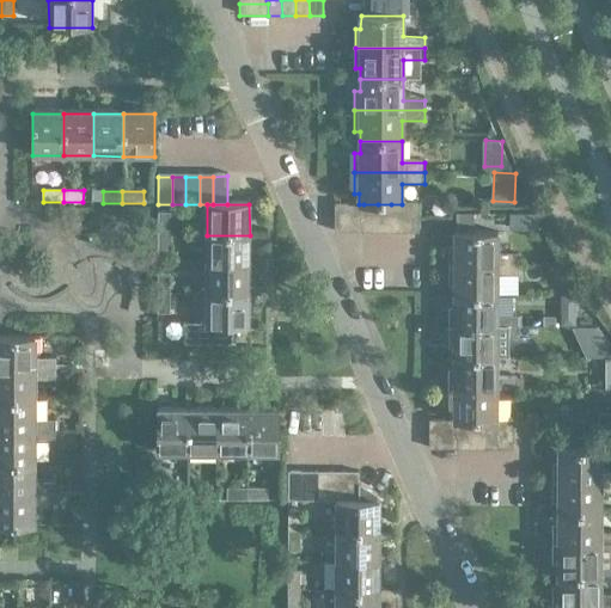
[(359,204),(335,204),(335,219),(364,219),(364,204),(359,204)]
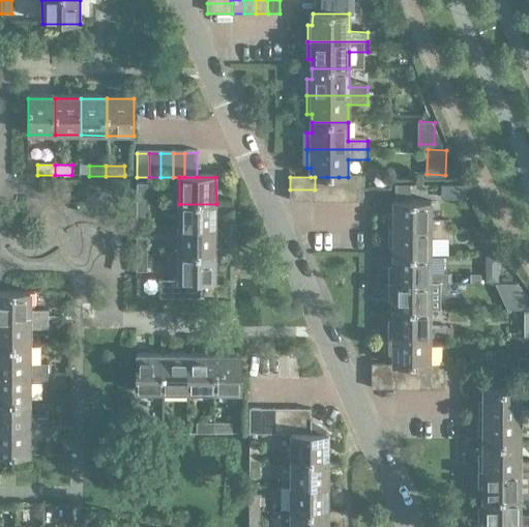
[(315,177),(315,189),(315,203),(327,203),(327,177),(315,177)]
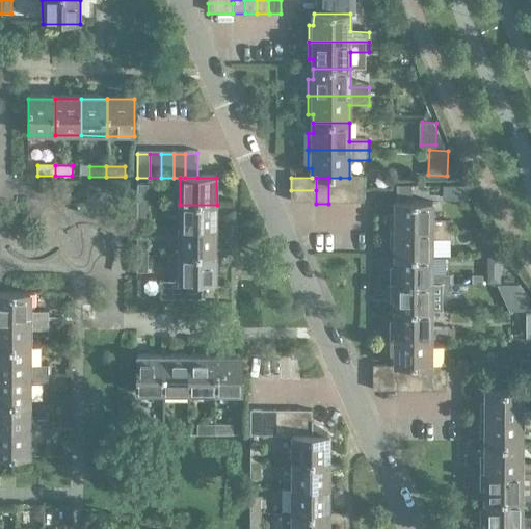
[(328,178),(328,204),(340,204),(340,178),(328,178)]
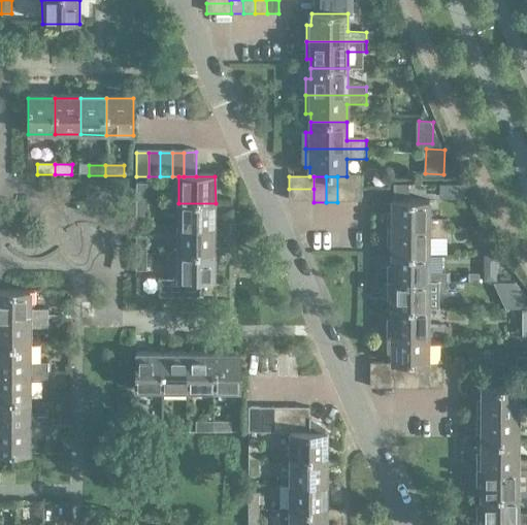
[(337,176),(337,202),(350,202),(350,176),(347,176),(337,176)]
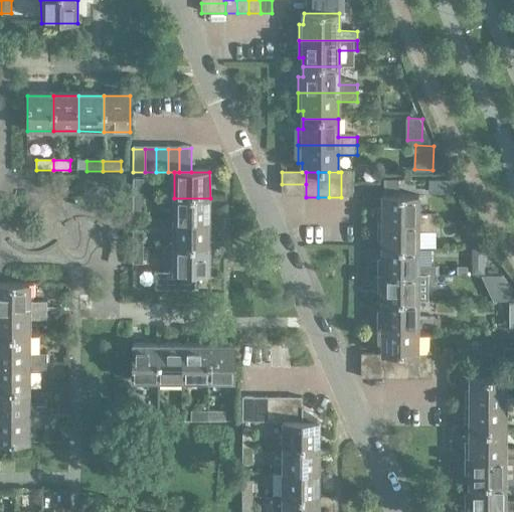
[(134,179),(134,198),(143,198),(143,179),(134,179)]
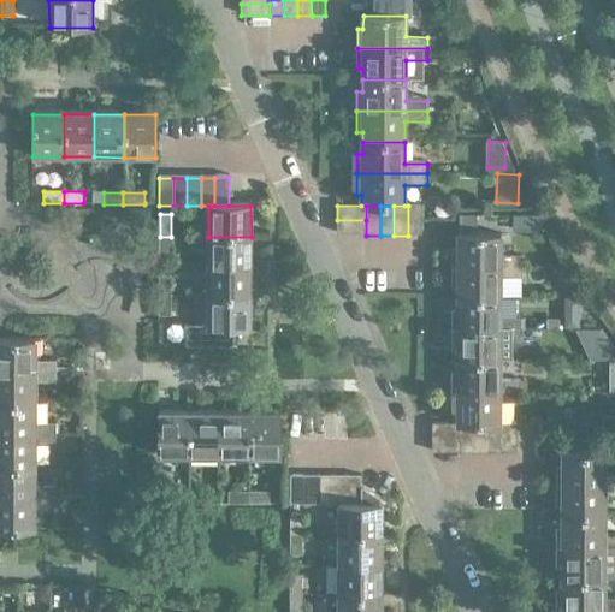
[(366,220),(337,220),(337,235),(366,236),(366,220)]
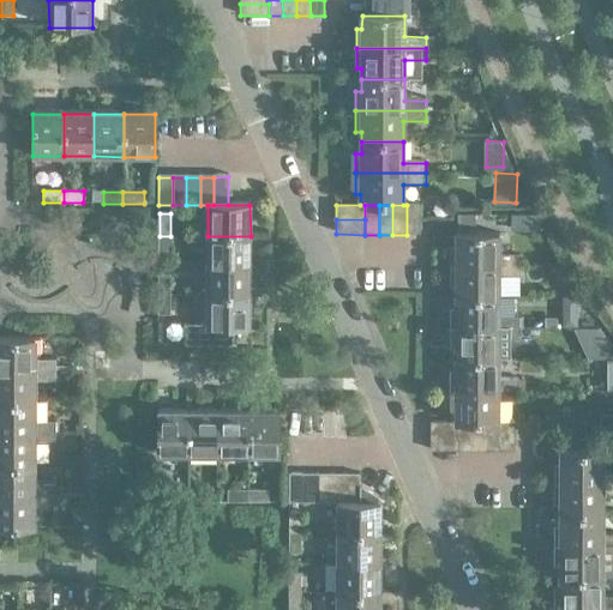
[(500,234),(457,234),(457,246),(451,246),(451,267),(521,267),(521,255),(500,255),(500,234)]
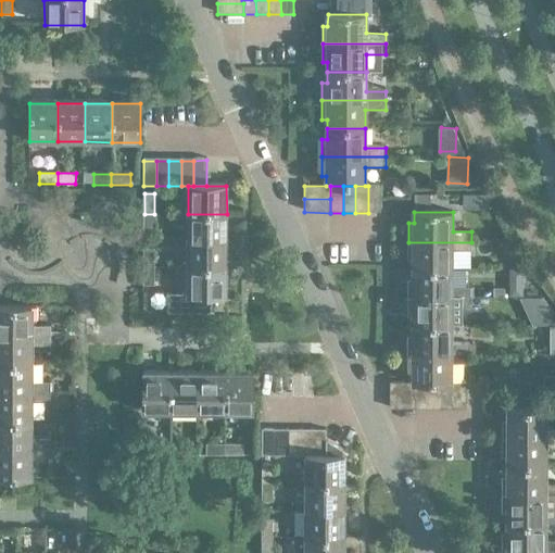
[(144,214),(143,230),(154,230),(154,214),(144,214)]
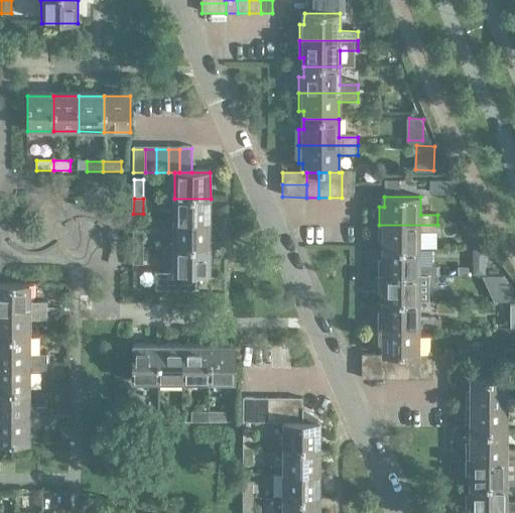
[(211,199),(174,199),(174,224),(211,224),(211,199)]
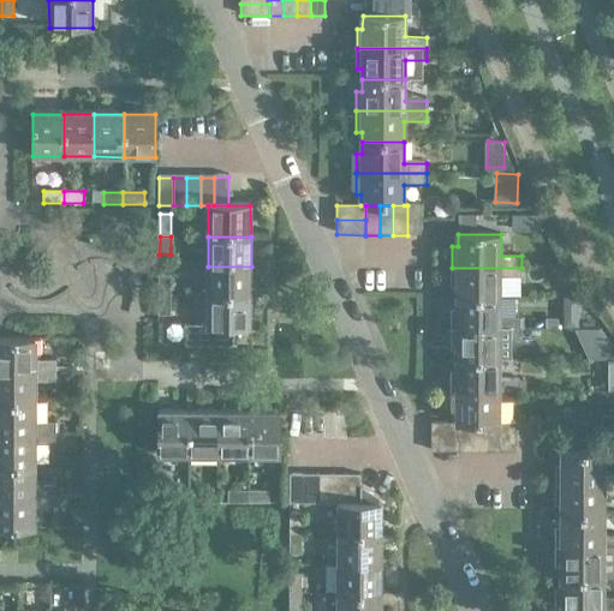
[(251,267),(208,267),(208,298),(251,298),(251,267)]
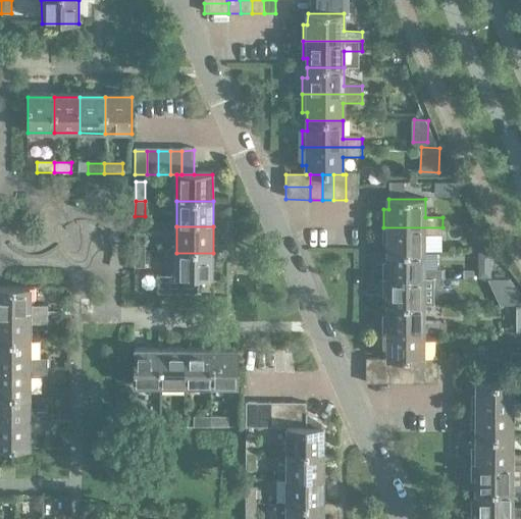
[(443,227),(383,227),(384,244),(388,244),(388,254),(425,254),(425,236),(443,236),(443,227)]
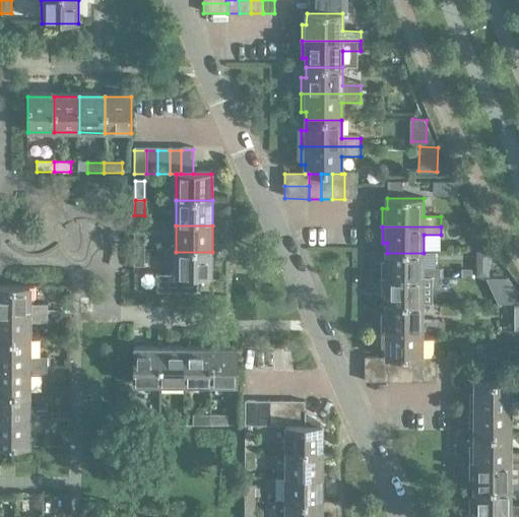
[(144,233),(134,233),(134,252),(144,252),(144,233)]
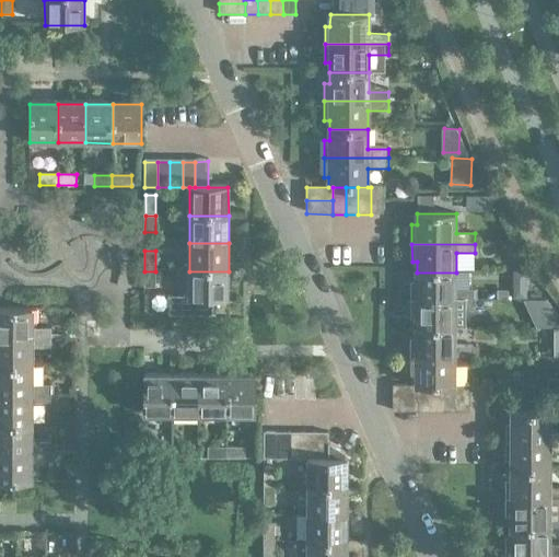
[(515,297),(527,297),(527,270),(515,270),(515,297)]
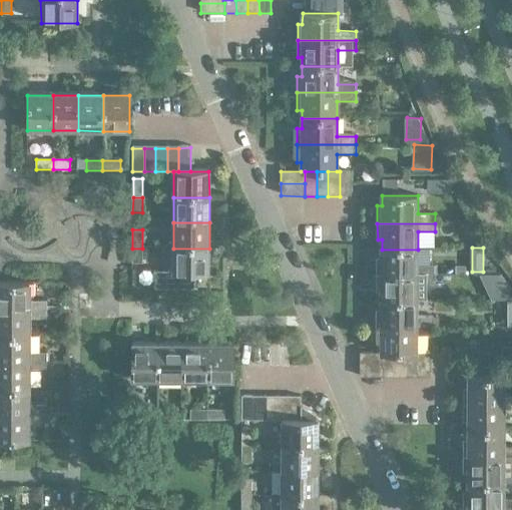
[(142,248),(132,248),(132,264),(142,264),(142,248)]
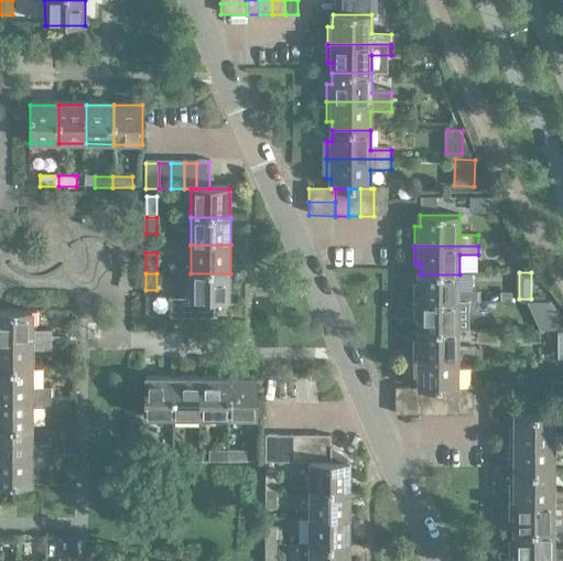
[(230,273),(191,273),(191,302),(230,302),(230,273)]
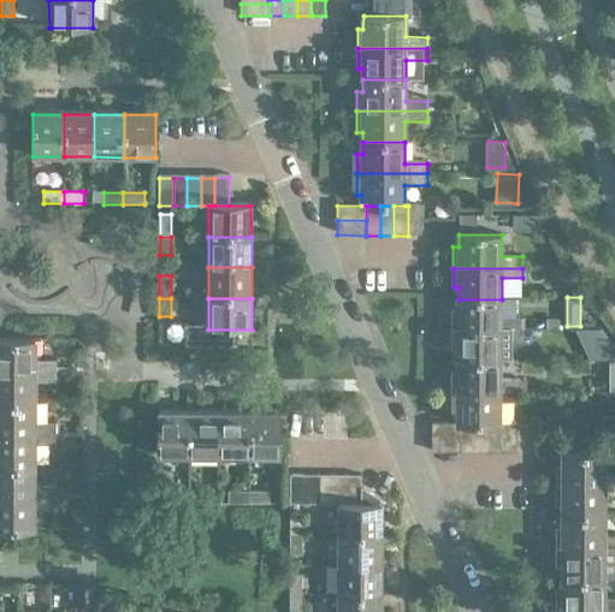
[(502,299),(459,299),(459,309),(453,309),(453,331),(522,330),(522,319),(502,319),(502,299)]
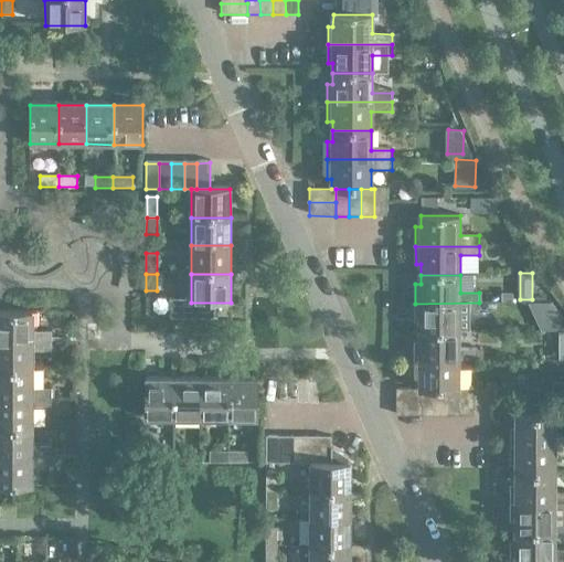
[(535,300),(535,328),(562,329),(562,300),(535,300)]
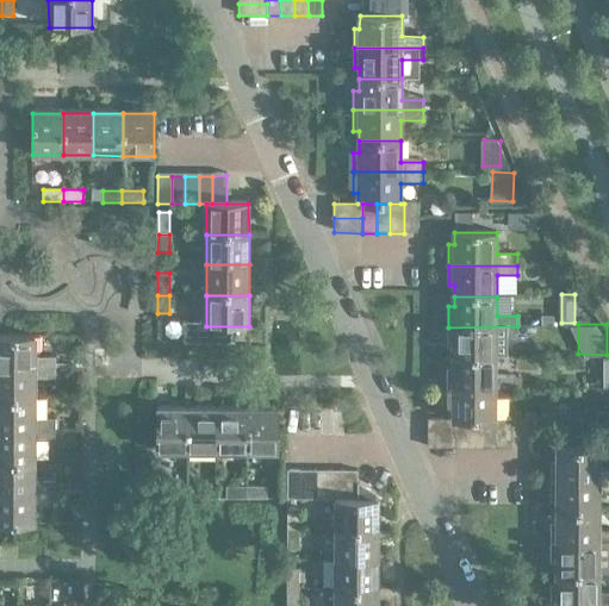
[(517,326),(448,328),(448,347),(453,347),(453,358),(496,358),(496,337),(517,337),(517,326)]
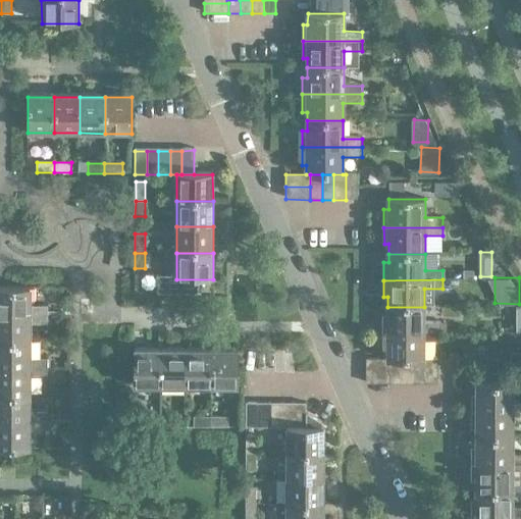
[(0,316),(48,317),(48,308),(30,308),(31,291),(0,290),(0,316)]
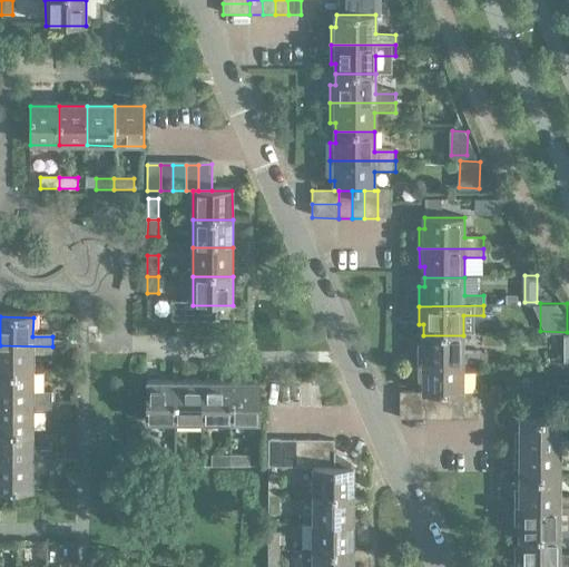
[(463,335),(423,335),(423,345),(419,345),(419,364),(482,364),(482,354),(463,353),(463,335)]
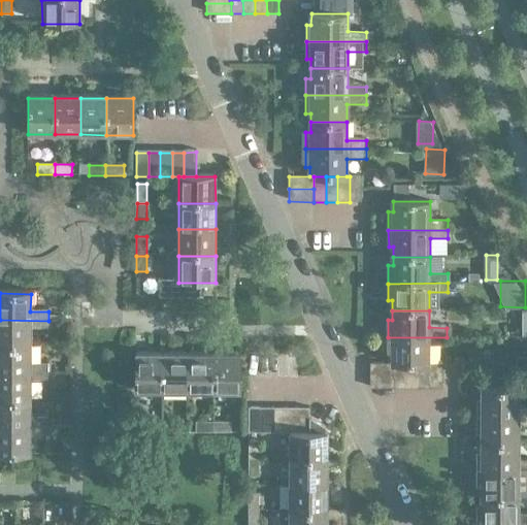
[(48,321),(0,320),(0,347),(30,348),(31,330),(48,330),(48,321)]
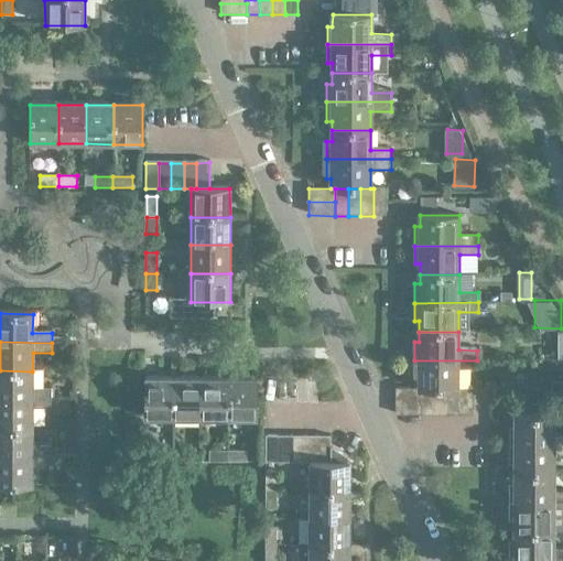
[(477,360),(414,360),(414,379),(419,379),(419,389),(423,389),(435,389),(448,389),(458,389),(458,370),(477,370),(477,360)]
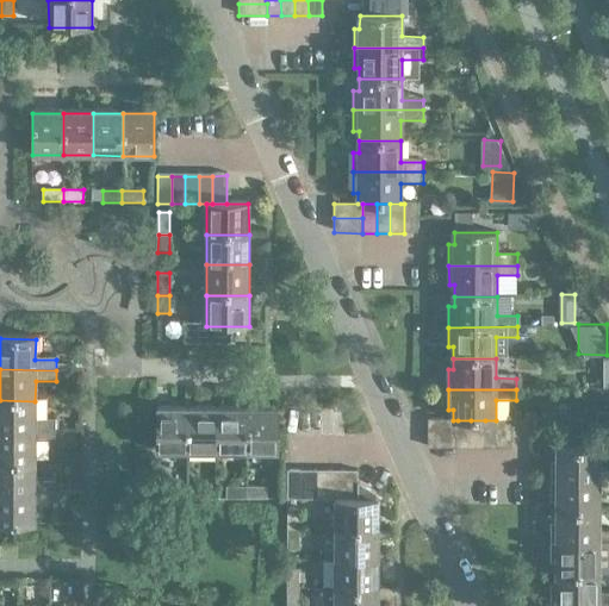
[(35,401),(0,400),(0,431),(55,432),(55,422),(35,422),(35,401)]
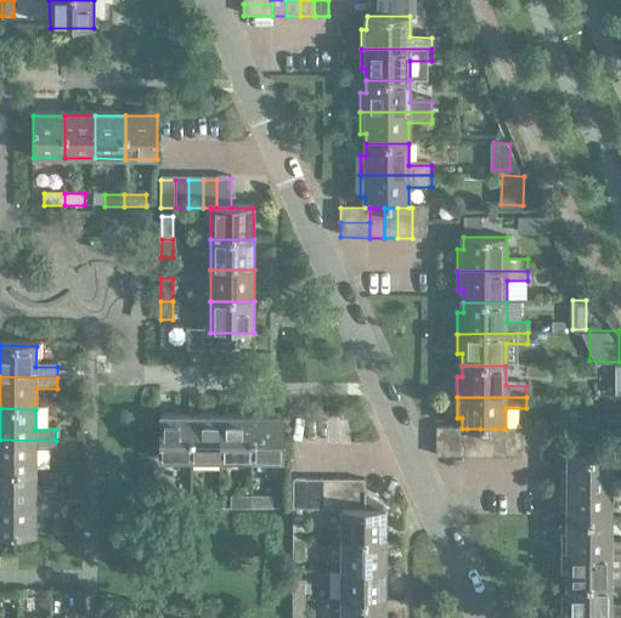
[(191,420),(159,420),(159,463),(191,463),(191,420)]
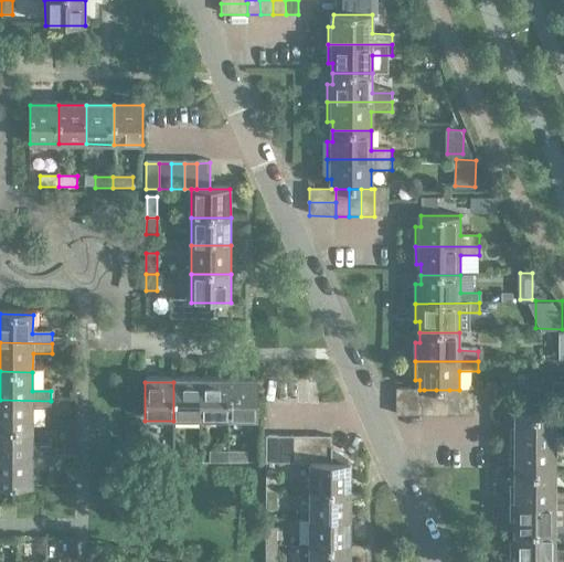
[(173,382),(173,421),(201,421),(201,382),(173,382)]
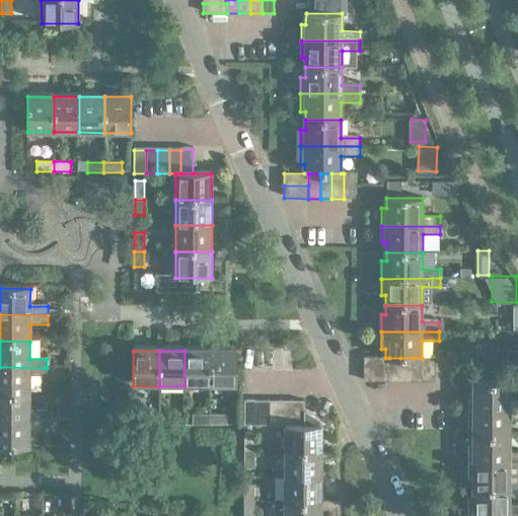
[(185,351),(185,386),(210,386),(211,351),(185,351)]
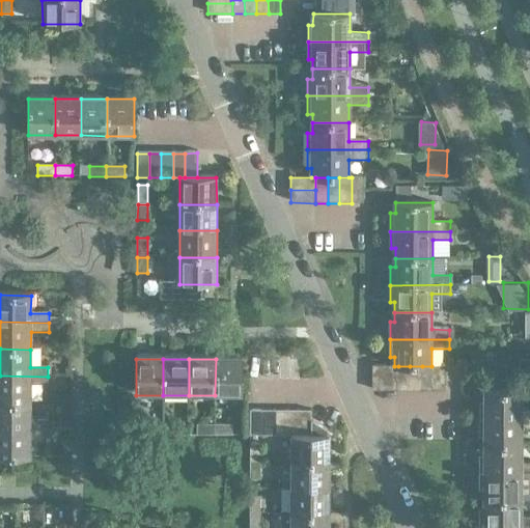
[(216,359),(215,395),(242,396),(242,359),(216,359)]
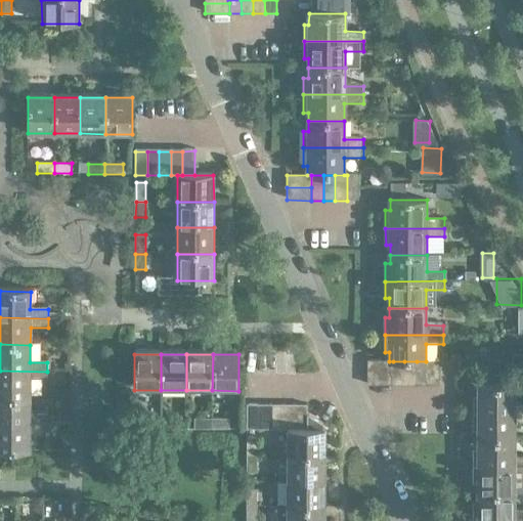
[(368,361),(368,374),(393,374),(393,361),(389,361),(368,361)]
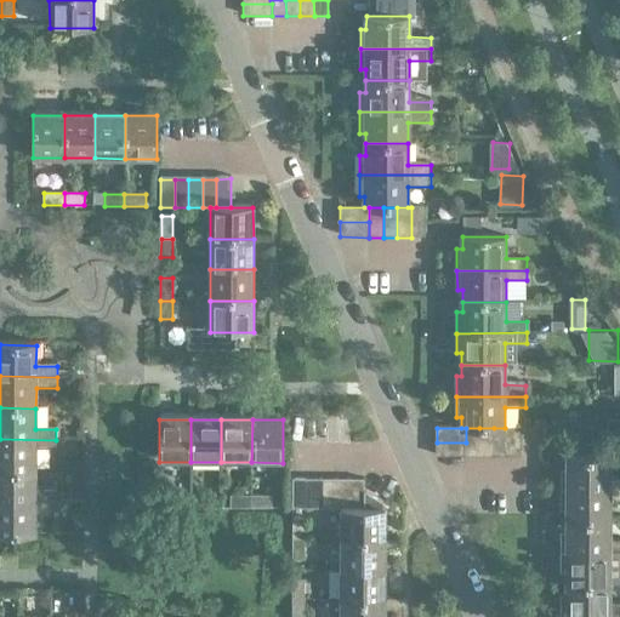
[(466,428),(466,443),(466,457),(479,457),(479,428),(466,428)]
